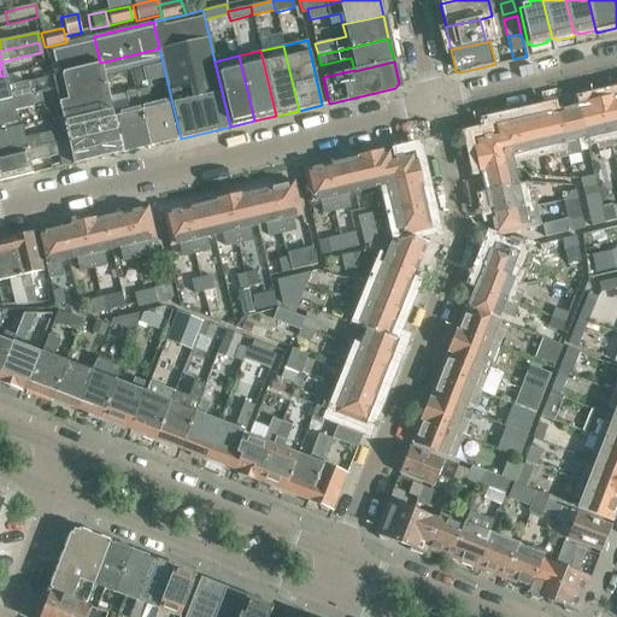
[(66,141),(72,164),(121,153),(112,111),(100,63),(51,74),(52,78),(54,89),(58,105),(64,128),(66,141)]
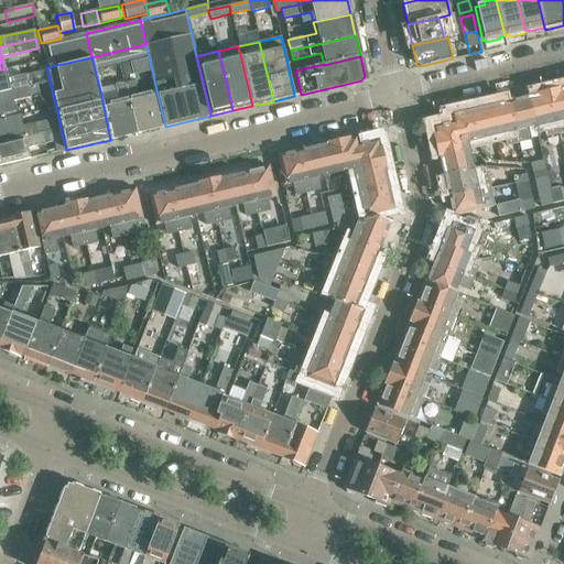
[(50,82),(47,72),(8,82),(4,69),(0,69),(0,93),(9,90),(50,82)]
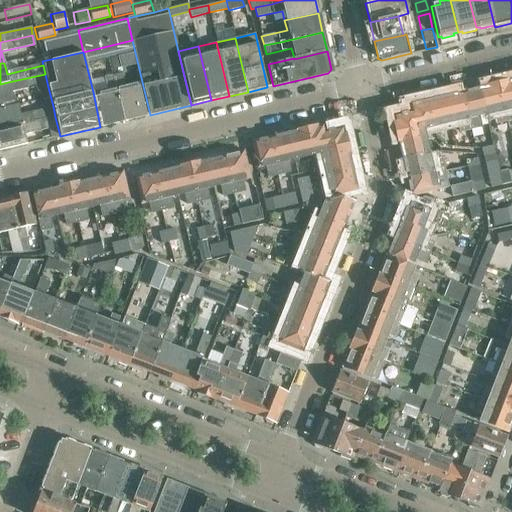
[(0,104),(13,102),(10,91),(42,84),(43,88),(48,87),(45,74),(8,82),(0,84),(0,104)]
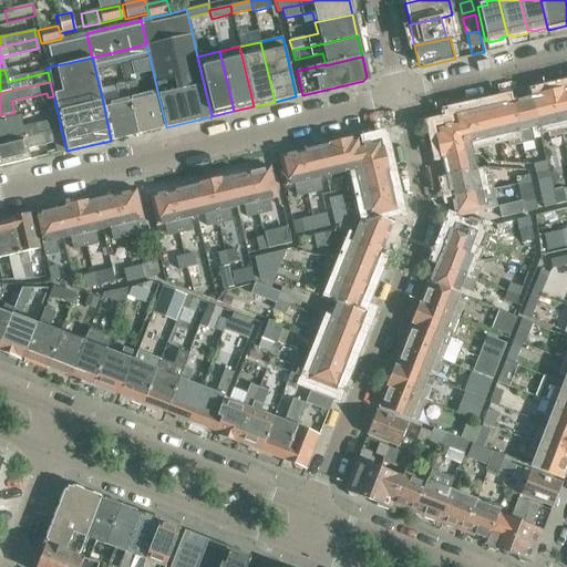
[(566,86),(548,92),(559,135),(566,132),(566,86)]
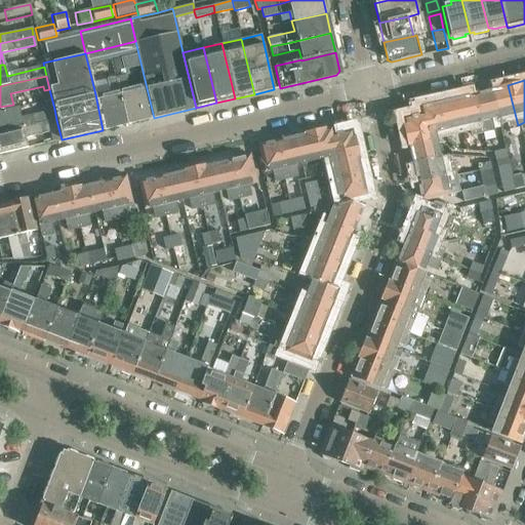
[(118,89),(126,124),(150,119),(142,84),(118,89)]
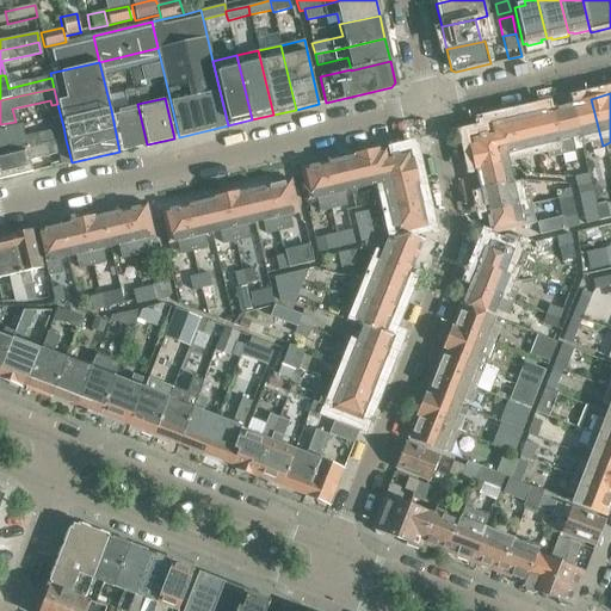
[(571,104),(578,136),(587,134),(590,148),(603,146),(591,99),(571,104)]
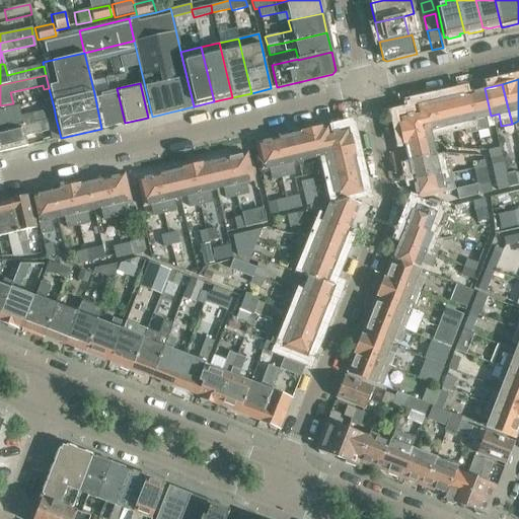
[(94,93),(101,129),(125,123),(117,88),(94,93)]
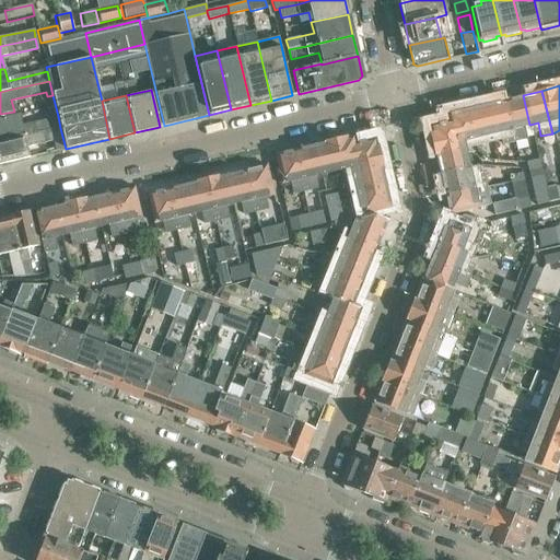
[(503,100),(513,142),(526,139),(523,126),(529,125),(523,95),(503,100)]
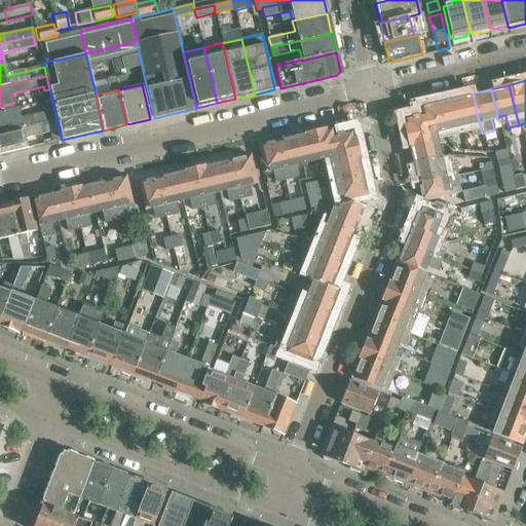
[(454,98),(460,125),(468,124),(472,136),(482,134),(473,94),(454,98)]
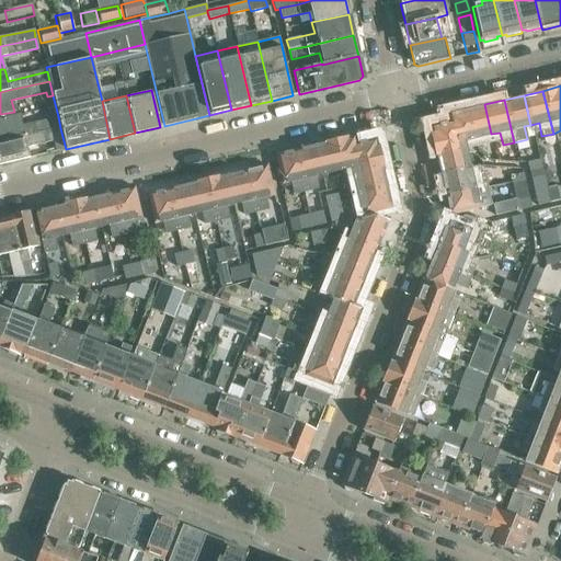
[(465,109),(471,138),(491,134),(484,104),(465,109)]
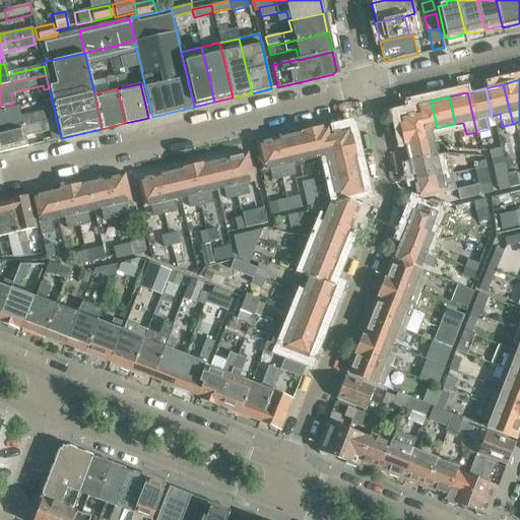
[(431,101),(413,105),(414,112),(419,132),(429,131),(429,130),(437,128),(431,101)]
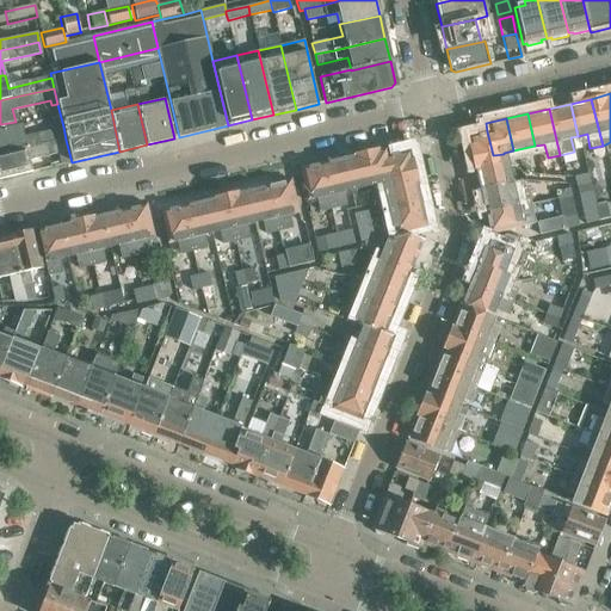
[(19,137),(17,127),(0,130),(0,154),(66,140),(63,127),(19,137)]
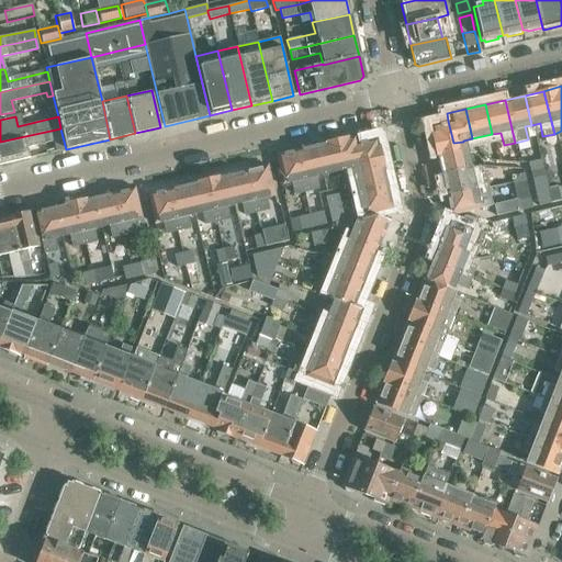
[(453,143),(448,121),(428,125),(436,156),(465,149),(463,142),(453,143)]
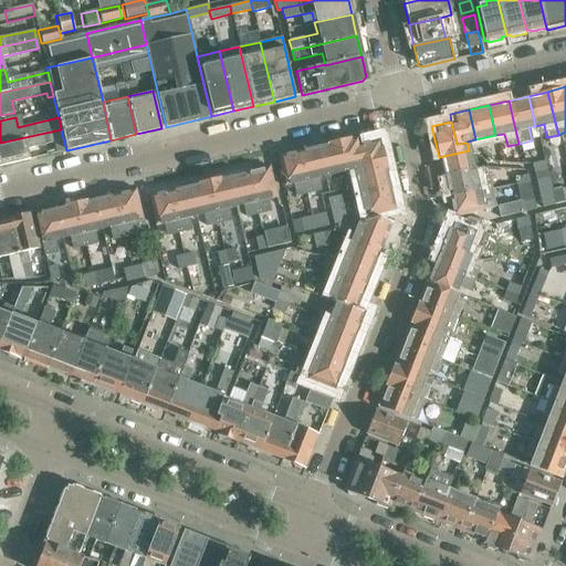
[(0,166),(29,159),(27,148),(60,140),(62,152),(66,150),(61,129),(0,143),(0,166)]
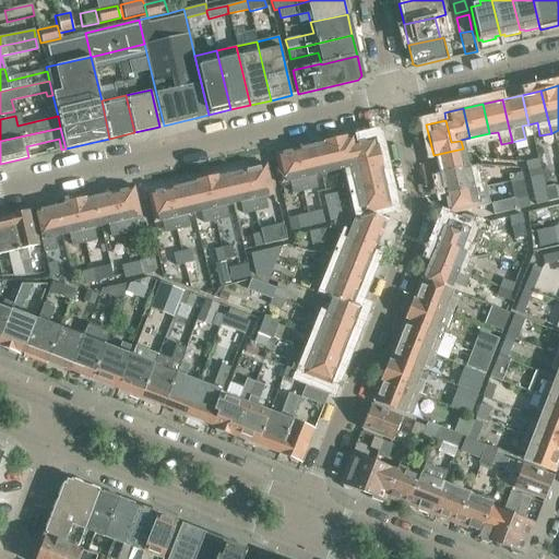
[(354,134),(333,139),(341,170),(351,167),(356,166),(355,163),(360,162),(356,141),(354,134)]
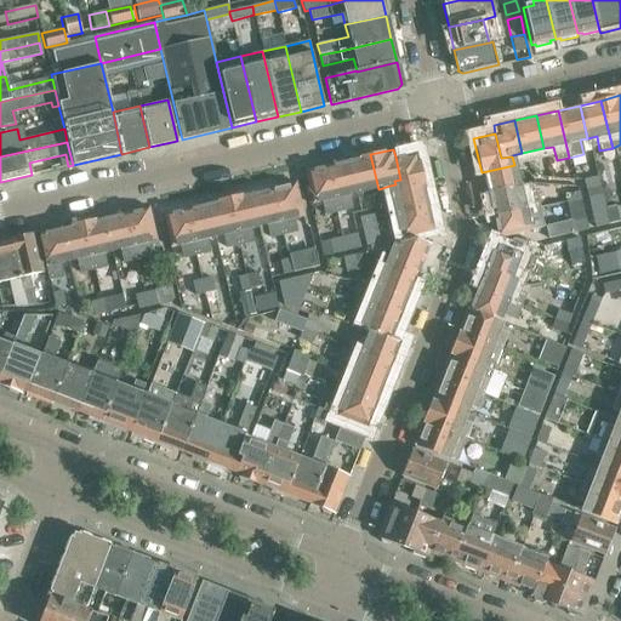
[(417,152),(396,157),(400,180),(394,181),(396,184),(389,186),(391,193),(403,191),(425,186),(417,152)]
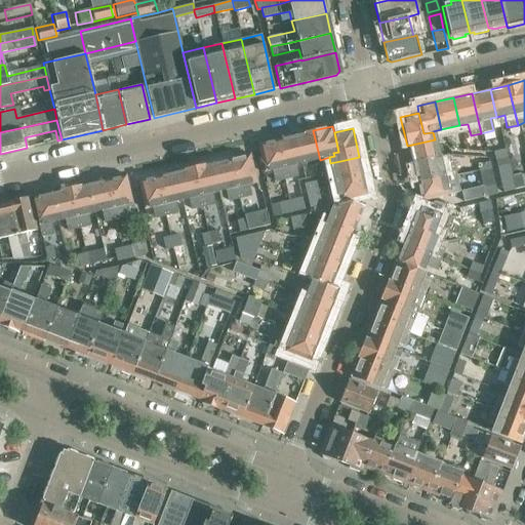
[(313,130),(294,135),(301,164),(320,160),(313,130)]
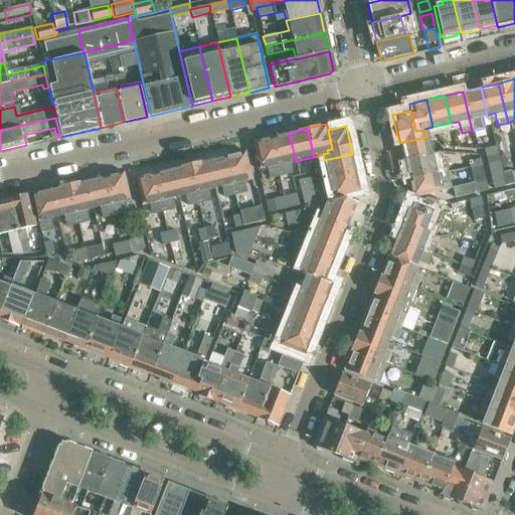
[(289,133),(271,137),(280,176),(293,173),(290,162),(296,161),(289,133)]
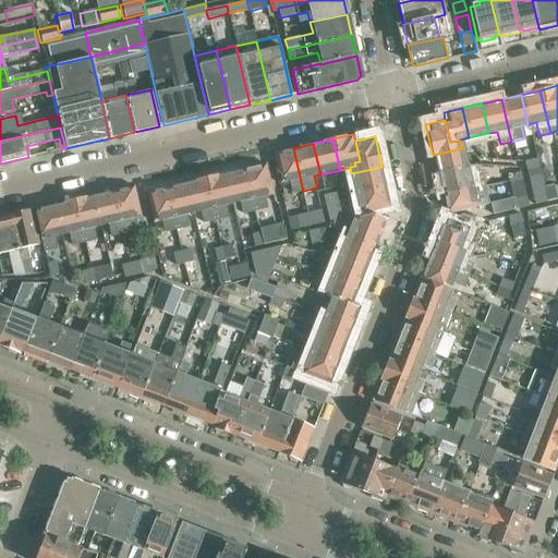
[(303,191),(293,148),(274,153),(281,183),(289,181),(291,193),(303,191)]
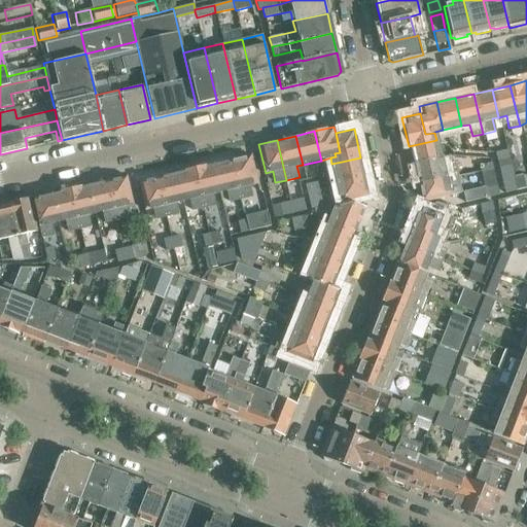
[(436,140),(409,146),(413,166),(441,159),(436,140)]
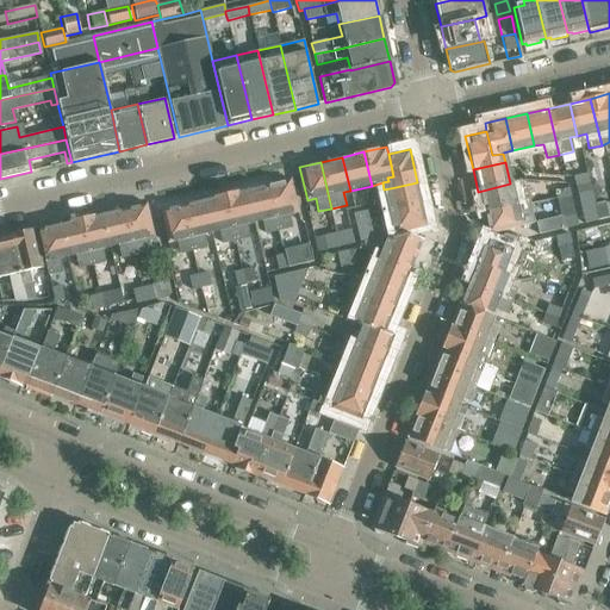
[(573,176),(576,187),(584,224),(598,221),(595,205),(586,173),(573,176)]
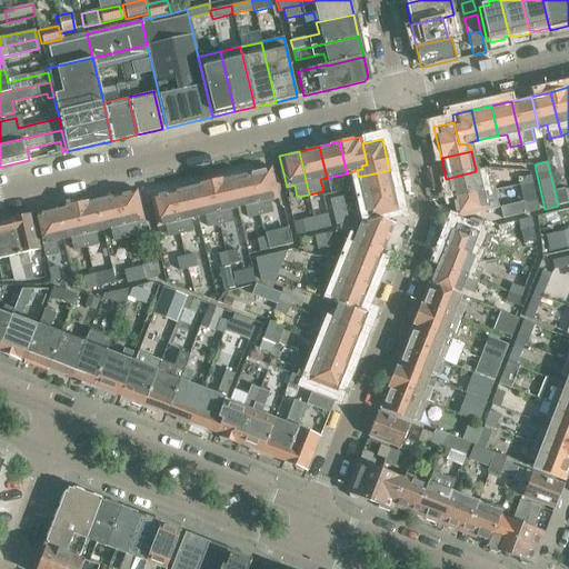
[(270,168),(250,172),(260,216),(272,212),(269,200),(278,199),(270,168)]
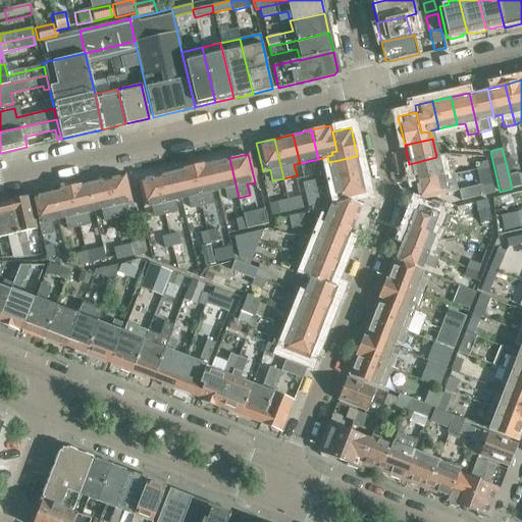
[(328,162),(332,181),(361,174),(357,156),(338,160),(328,162)]
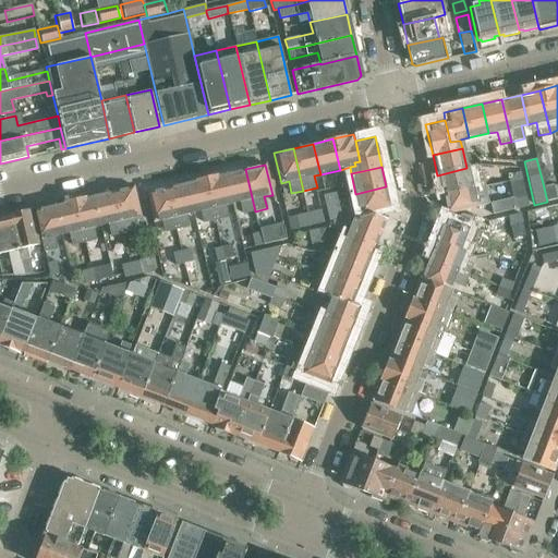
[(466,168),(437,176),(441,195),(483,185),(480,173),(469,176),(466,168)]
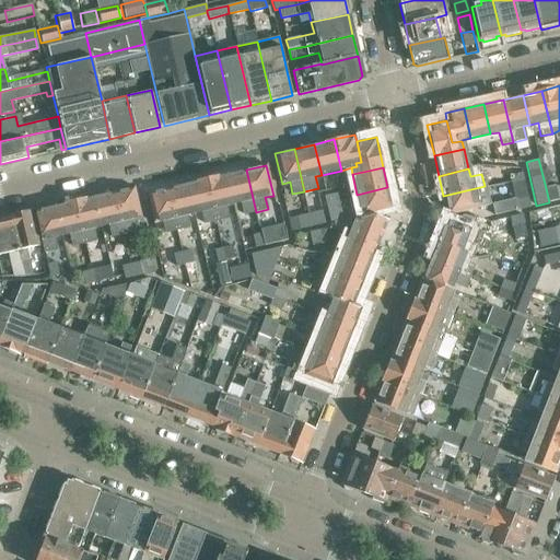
[(246,170),(226,174),(234,205),(241,203),(243,216),(256,212),(246,170)]
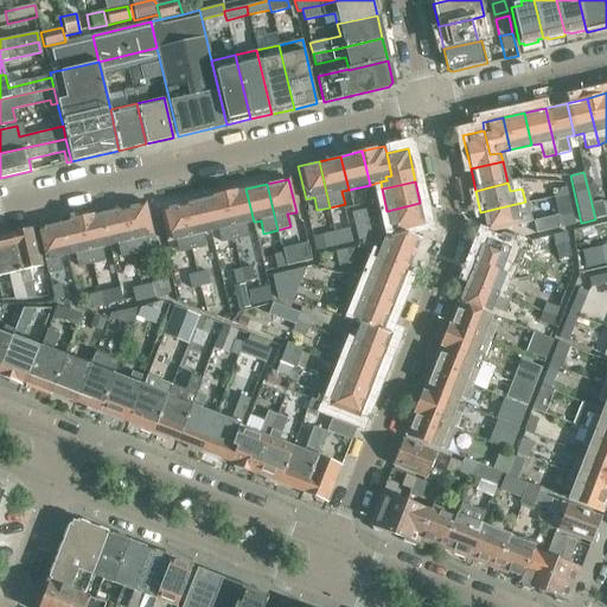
[(553,191),(554,199),(568,196),(566,187),(553,191)]
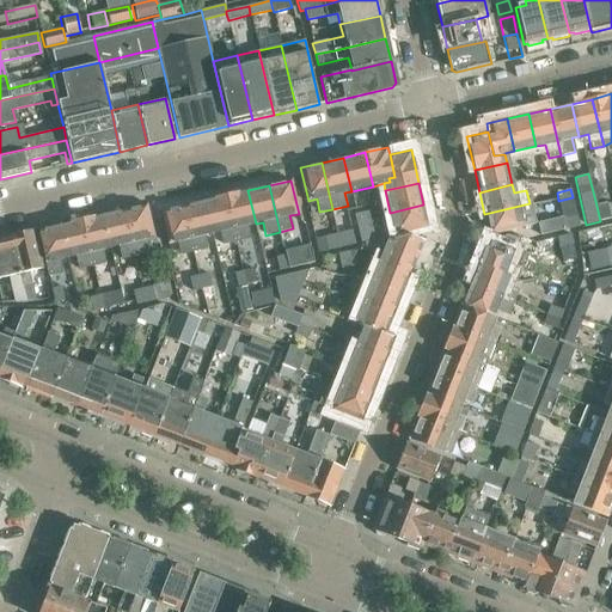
[(256,224),(248,190),(226,195),(233,228),(237,242),(250,238),(248,226),(256,224)]
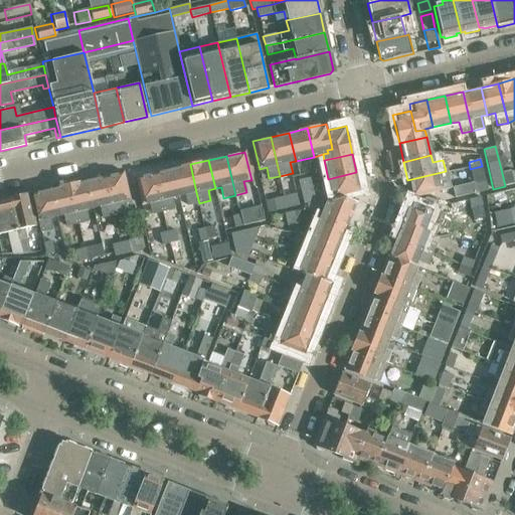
[(190,164),(171,169),(178,197),(185,195),(187,206),(199,203),(196,192),(190,164)]
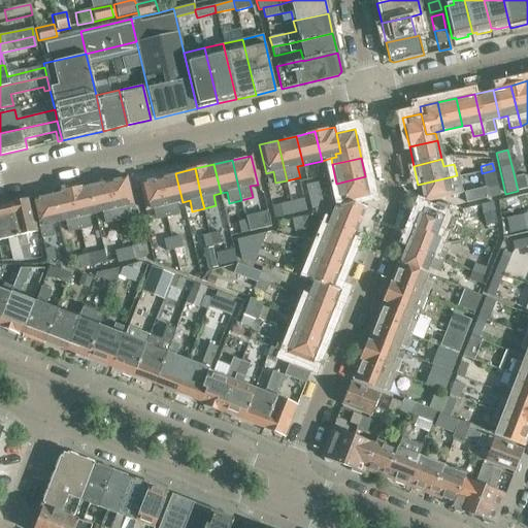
[(486,187),(488,198),(500,195),(494,170),(482,173),(486,187)]
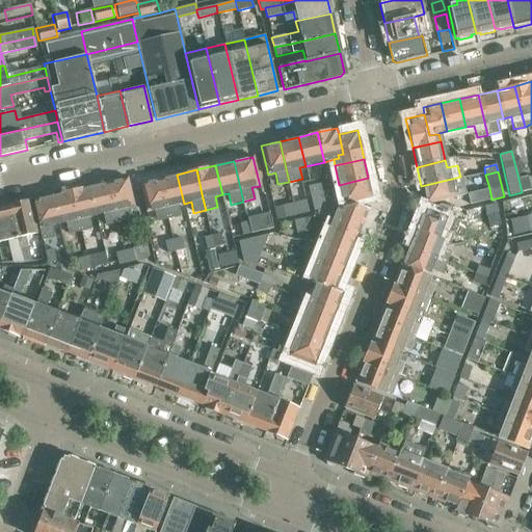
[(177,175),(159,179),(165,208),(167,219),(180,216),(178,205),(184,204),(177,175)]
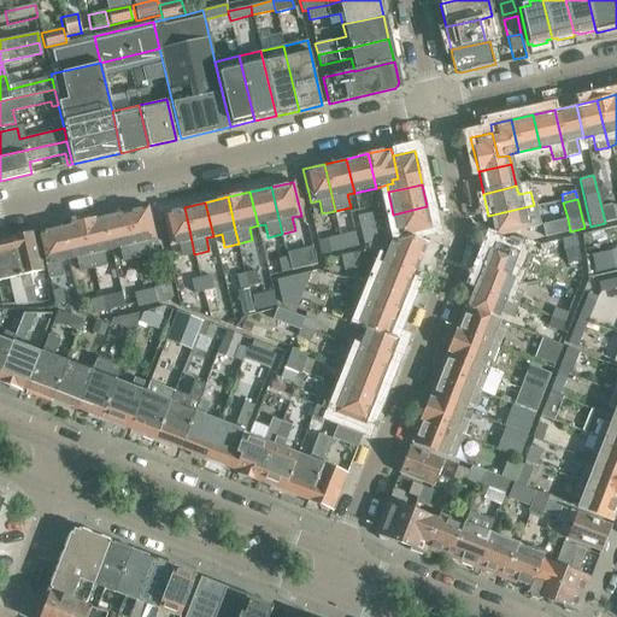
[(616,205),(611,204),(601,207),(605,223),(616,219),(616,205)]
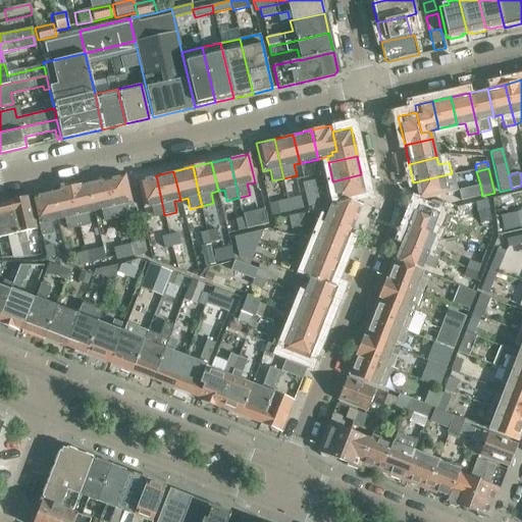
[(452,173),(413,183),(417,200),(445,194),(444,187),(454,185),(452,173)]
